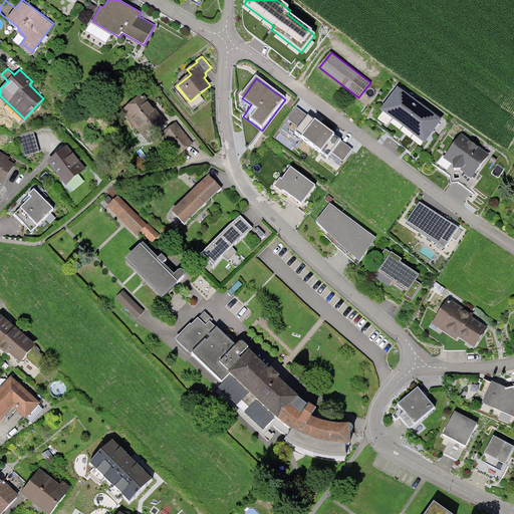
[(440,119),(397,88),(381,110),(425,141),(440,119)]
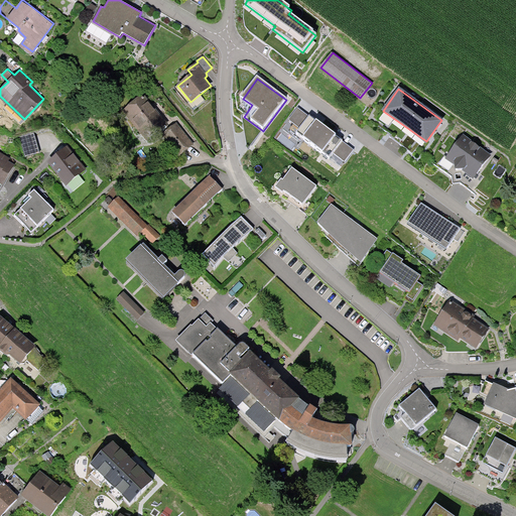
[(141,133),(161,118),(144,95),(124,111),(141,133)]
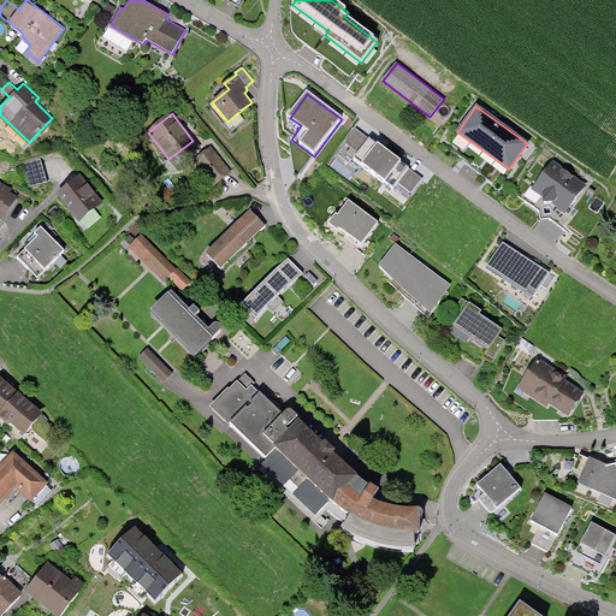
[(413,195),(424,181),(357,130),(349,142),(362,152),(355,161),(395,191),(400,185),(413,195)]
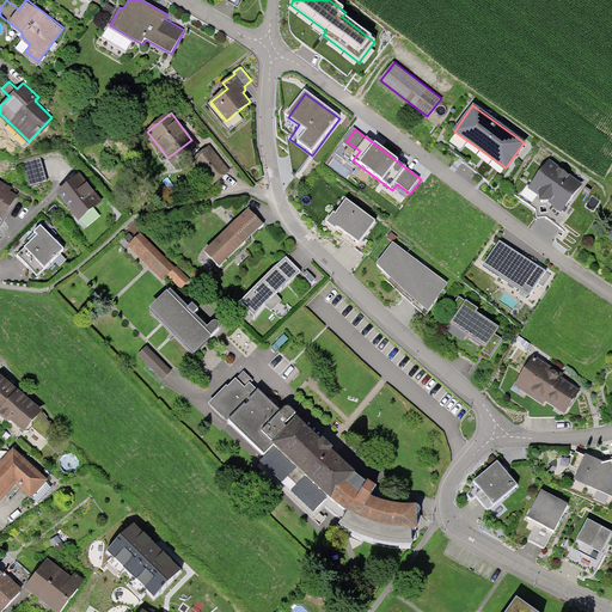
[(212,183),(230,170),(213,147),(194,160),(212,183)]
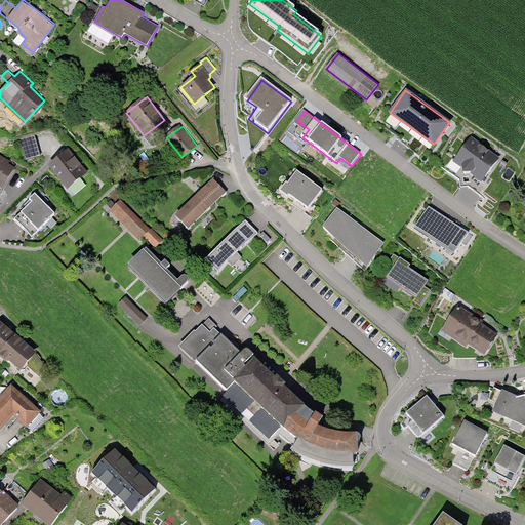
[(38,136),(23,139),(26,161),(41,159),(38,136)]
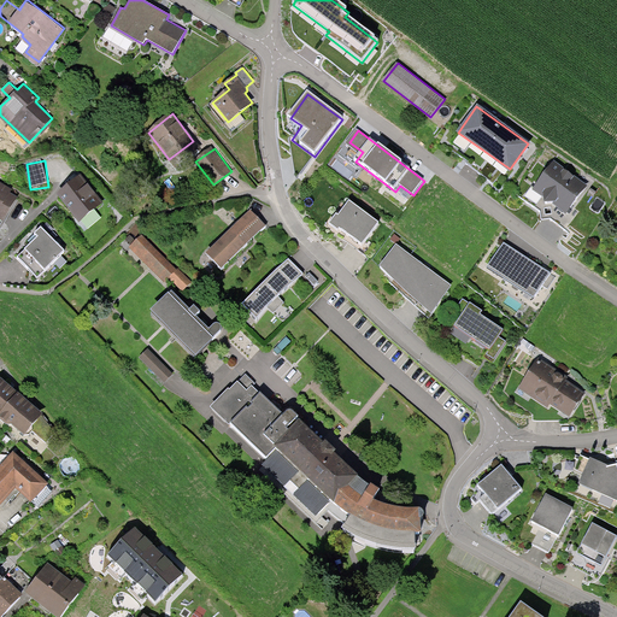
[(566,215),(589,187),(553,160),(533,188),(544,197),(545,204),(551,203),(566,215)]
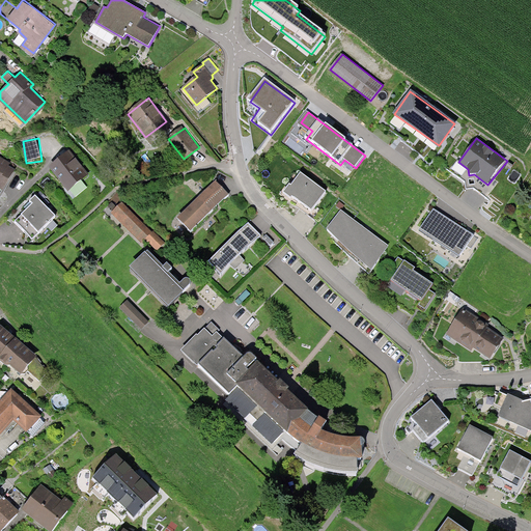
[(72,151),(51,168),(68,191),(89,174),(72,151)]
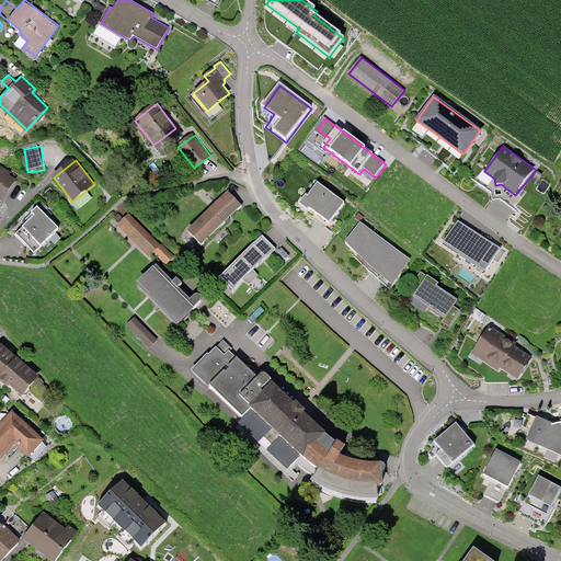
[(0,203),(0,204),(15,181),(0,170),(0,203)]
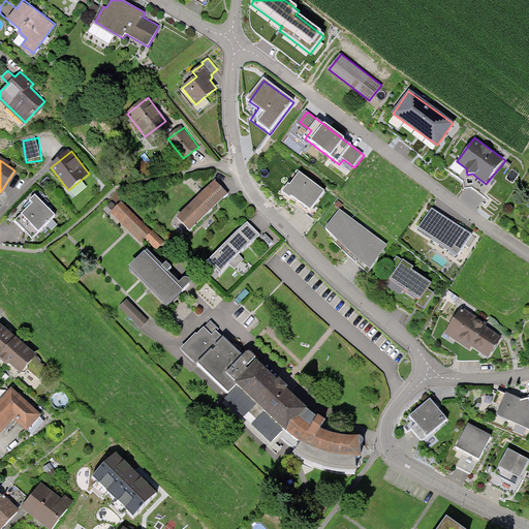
[(322,193),(297,175),(287,187),(285,185),(280,193),(288,199),(289,197),(309,212),(322,193)]
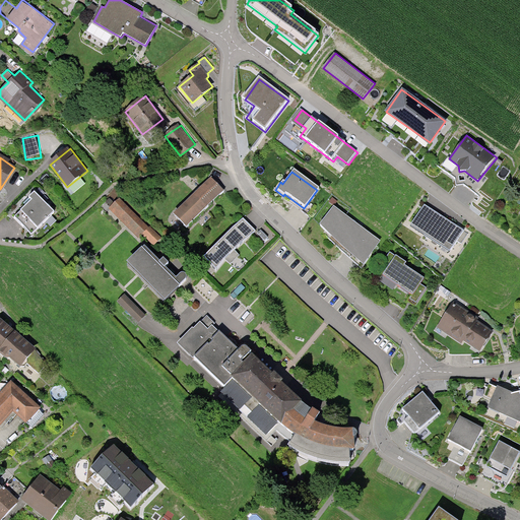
[(185,229),(222,192),(210,180),(173,215),(185,229)]
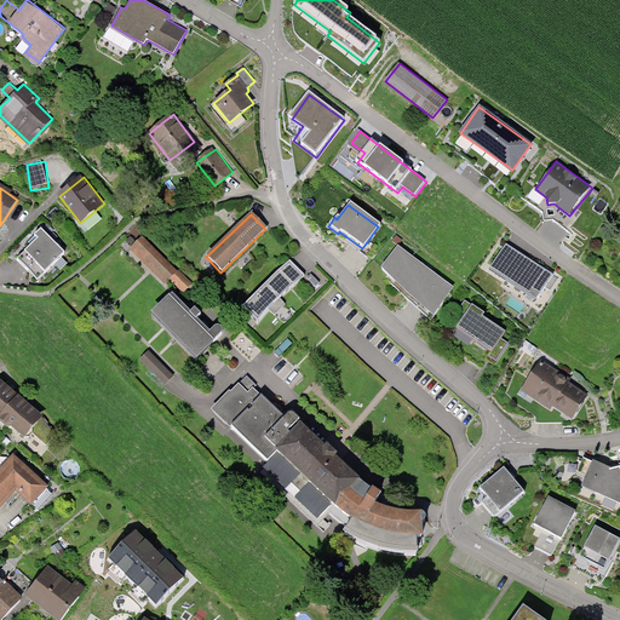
[(17,254),(39,280),(67,254),(42,227),(33,235),(36,239),(17,254)]
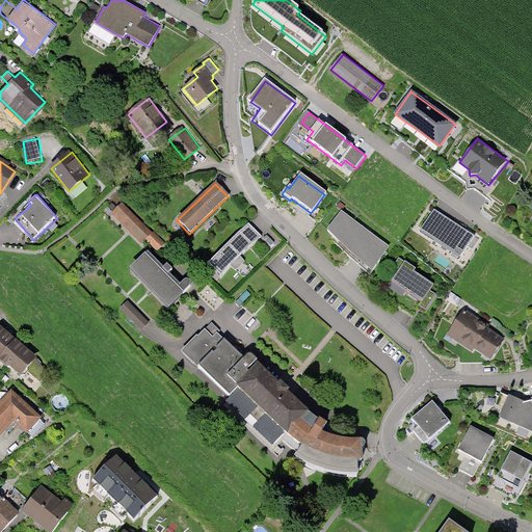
[(156,251),(163,244),(122,204),(110,215),(140,244),(143,240),(156,251)]
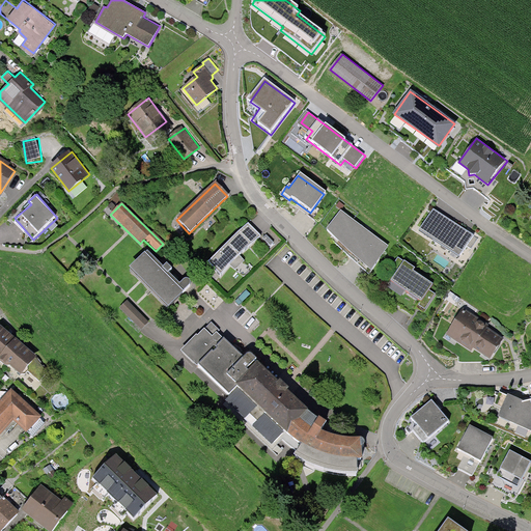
[(474,234),(434,208),(419,231),(459,256),(474,234)]
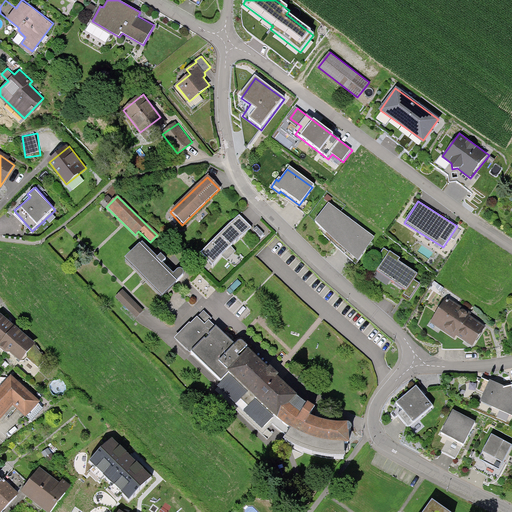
[(374,237),(329,203),(314,221),(359,263),(374,237)]
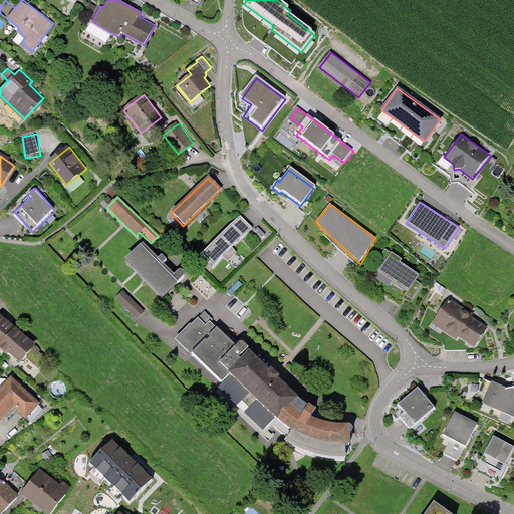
[(201,256),(213,268),(222,255),(250,229),(238,218),(201,256)]
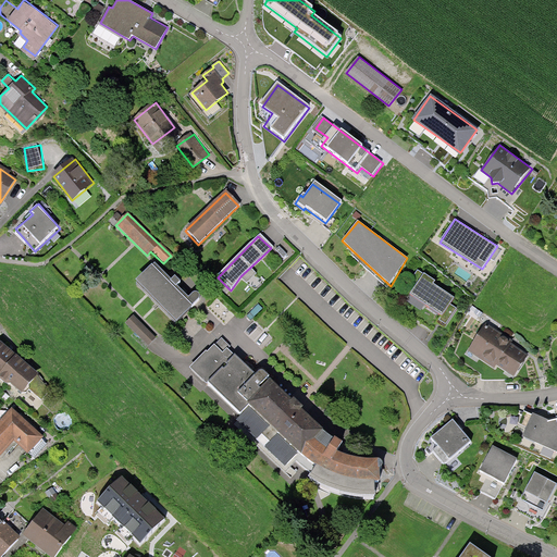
[(152,267),(135,284),(175,323),(198,300),(193,295),(187,299),(175,288),(178,285),(172,279),(169,282),(152,267)]
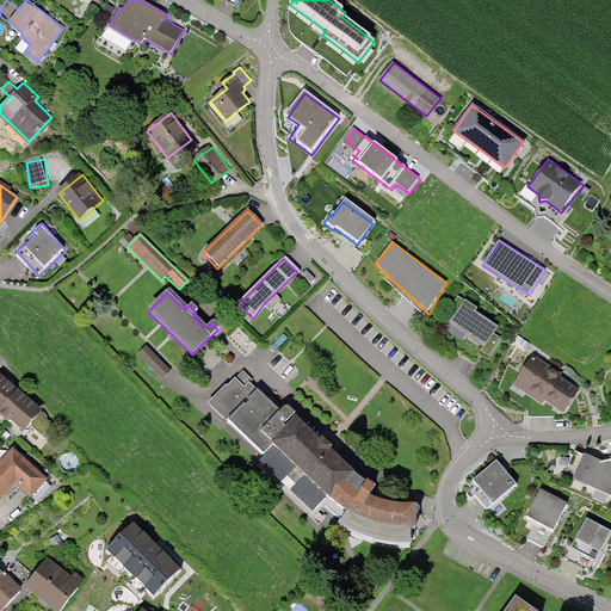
[(492,335),(497,328),(473,314),(475,310),(457,300),(450,310),(455,313),(448,325),(485,349),(481,353),(488,358),(499,341),(492,335)]
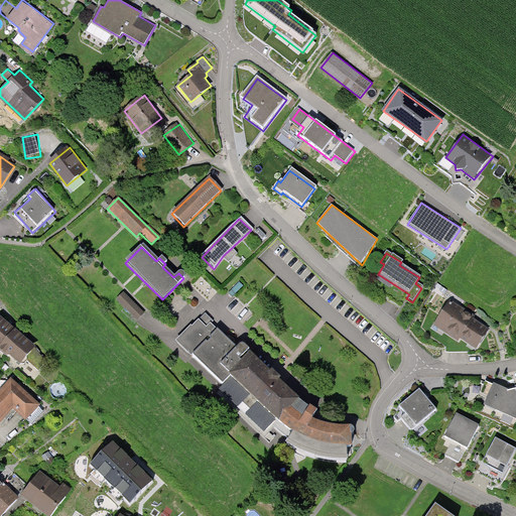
[(123,293),(116,300),(136,320),(143,314),(123,293)]
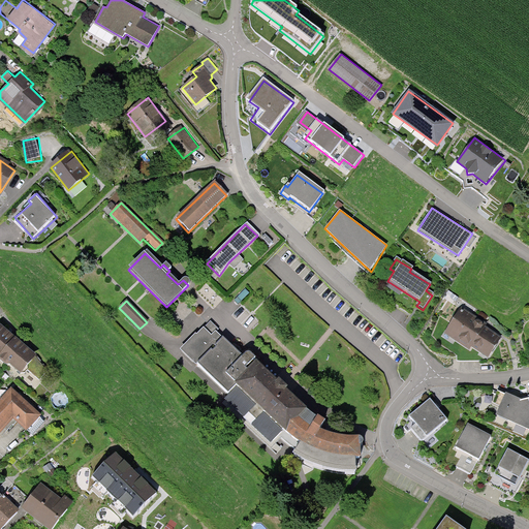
[(461,306),(444,331),(469,346),(471,343),(488,353),(500,336),(484,324),(486,322),(461,306)]
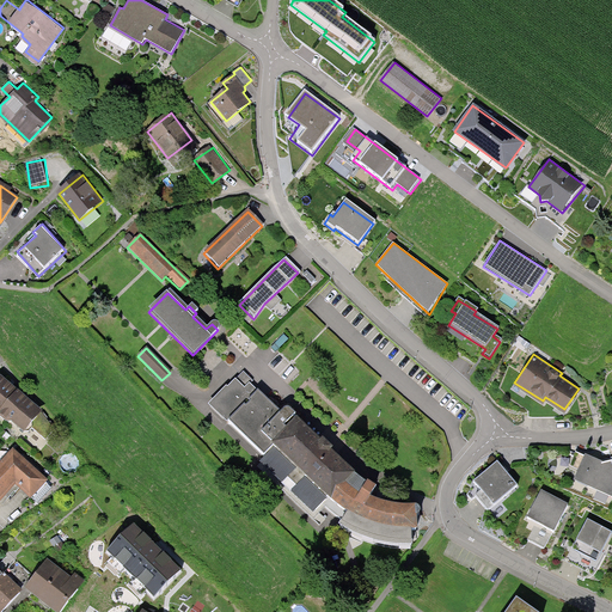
[(258,465),(319,525),(326,519),(320,513),(326,507),(342,521),(340,526),(343,528),(348,531),(353,534),(357,536),(363,538),(369,539),(377,542),(386,544),(392,545),(399,545),(407,545),(412,545),(414,540),(412,540),(412,539),(417,539),(417,530),(418,530),(417,515),(418,515),(420,514),(421,513),(421,510),(420,508),(418,506),(416,506),(404,505),(389,503),(381,502),(371,497),(375,487),(367,482),(362,481),(355,473),(356,472),(298,417),(291,410),(287,409),(286,409),(282,412),(258,391),(251,384),(254,380),(244,372),(237,379),(236,379),(228,387),(227,386),(209,404),(227,423),(228,421),(265,456),(258,465)]
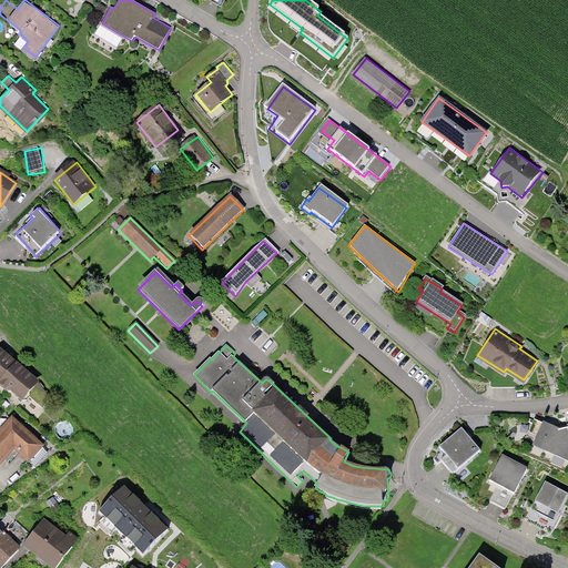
[(0,378),(20,396),(34,379),(0,348),(0,378)]
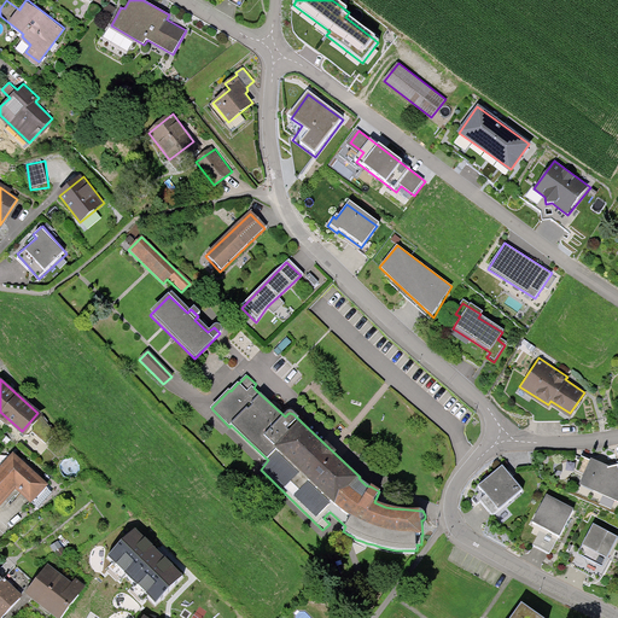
[(45,444),(57,439),(52,429),(40,435),(45,444)]
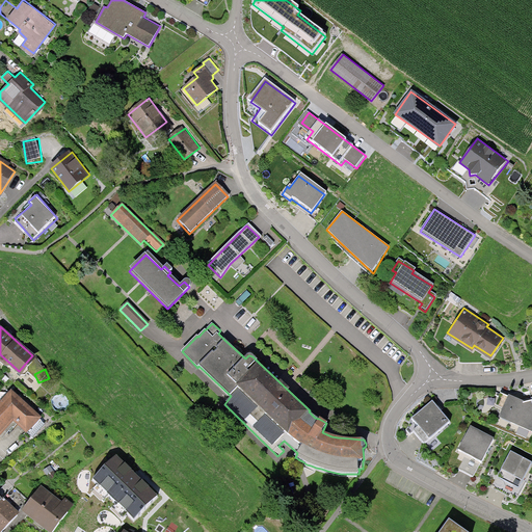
[(25,430),(40,416),(10,389),(0,399),(0,430),(12,418),(25,430)]
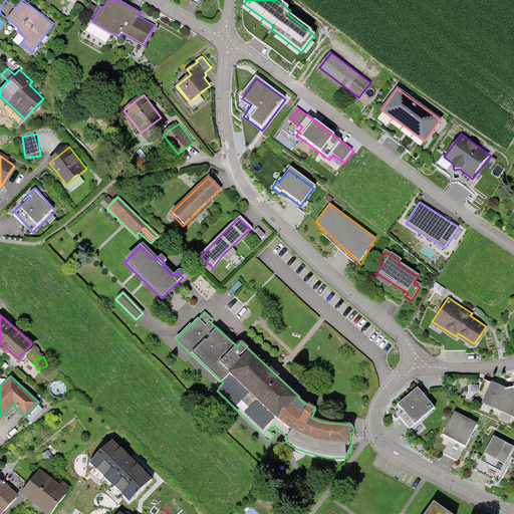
[(513,382),(504,386),(489,379),(480,400),(513,414),(513,382)]
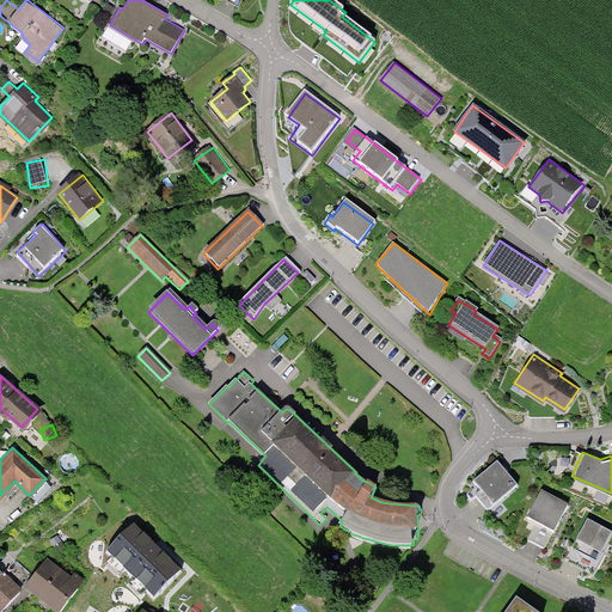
[(487,508),(516,484),(499,461),(475,481),(479,485),(473,490),(487,508)]
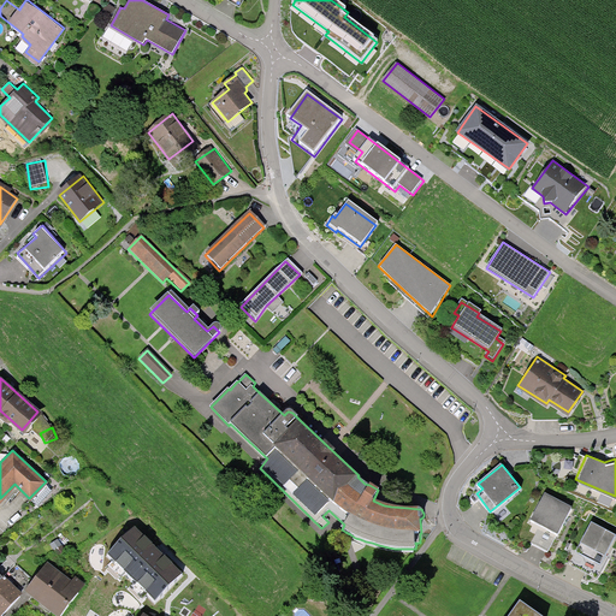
[(550,550),(573,509),(546,495),(532,520),(542,526),(533,540),(550,550)]
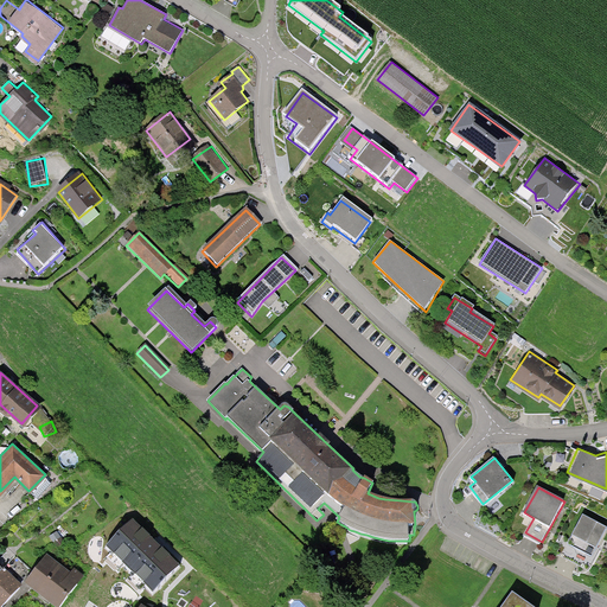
[(561,554),(586,568),(606,529),(606,528),(583,515),(561,554)]
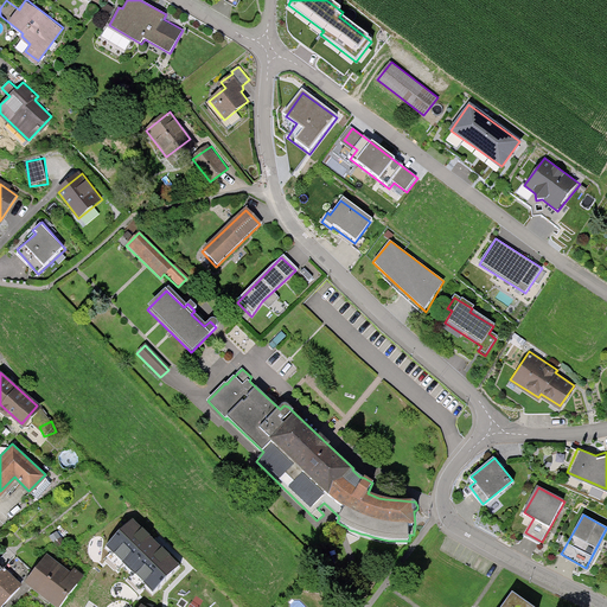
[(134,522),(106,549),(152,595),(180,568),(159,547),(134,522)]
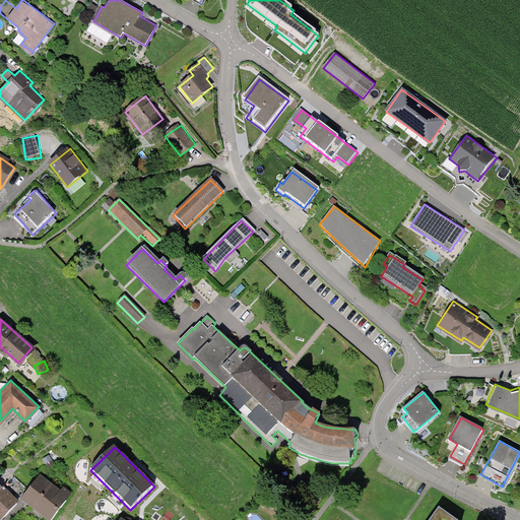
[(50,468),(56,463),(49,453),(43,458),(50,468)]
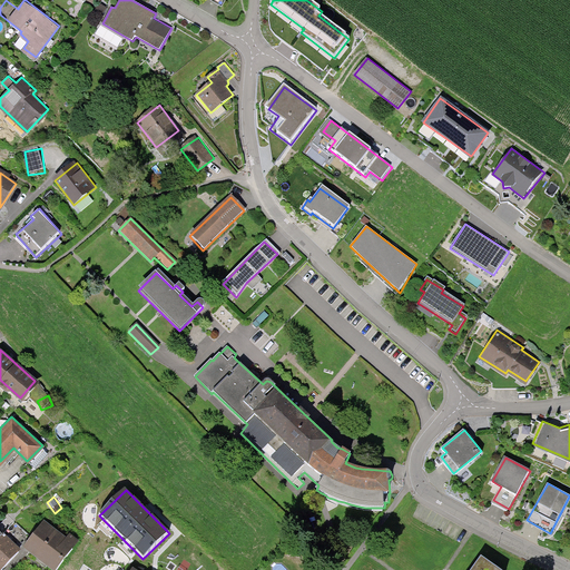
[(52,569),(57,569),(80,541),(71,534),(69,538),(46,520),(23,548),(52,569)]
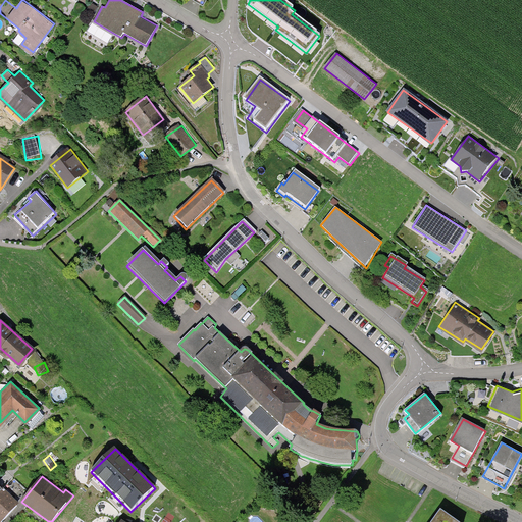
[(0,521),(19,503),(0,485),(0,521)]
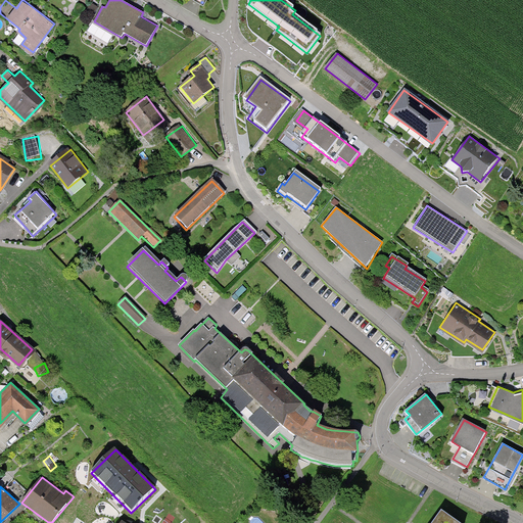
[(458,522),(443,512),(434,522),(458,522)]
